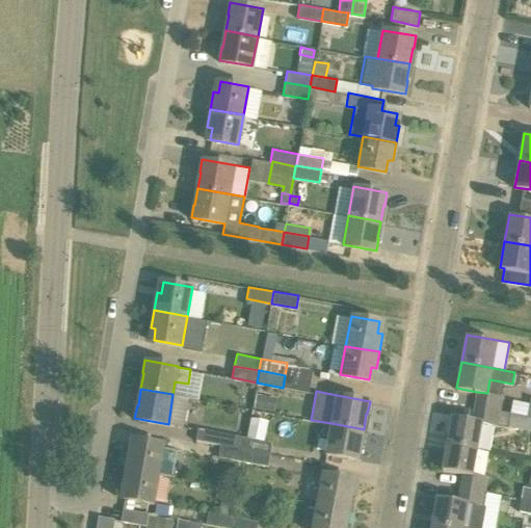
[(256,393),(254,406),(273,411),(275,397),(256,393)]
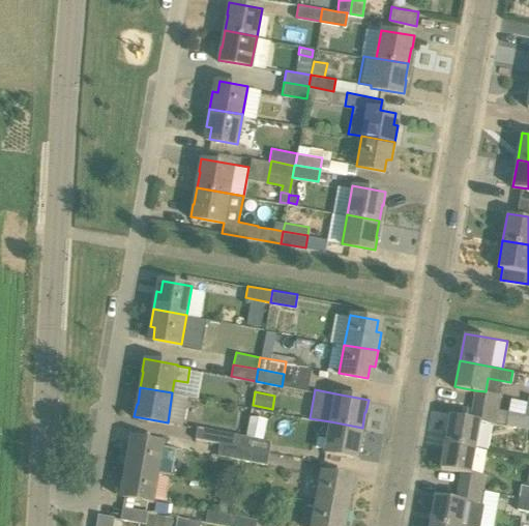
[(499,409),(473,404),(470,417),(450,413),(445,440),(475,446),(480,418),(495,421),(495,422),(505,425),(507,410),(499,409)]
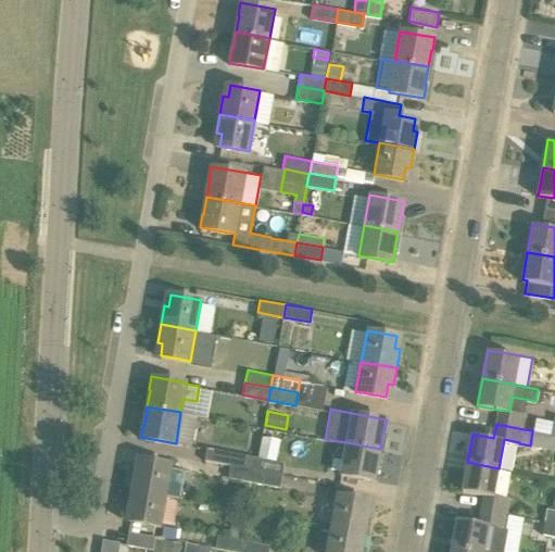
[(380,449),(347,442),(341,473),(376,479),(378,466),(377,466),(380,449)]
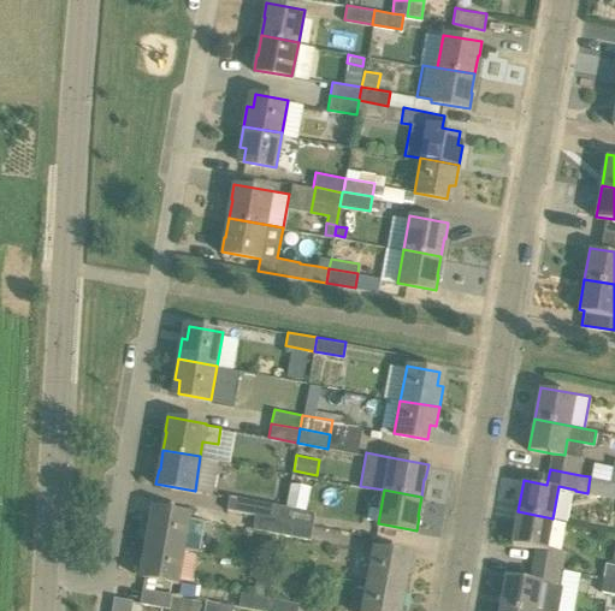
[(226,509),(255,514),(284,518),(287,505),(229,494),(226,509)]
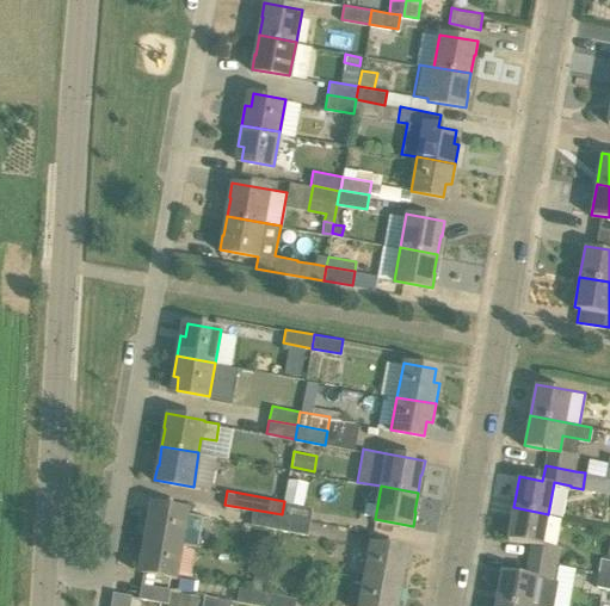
[(313,506),(284,501),(282,514),(310,520),(313,506)]
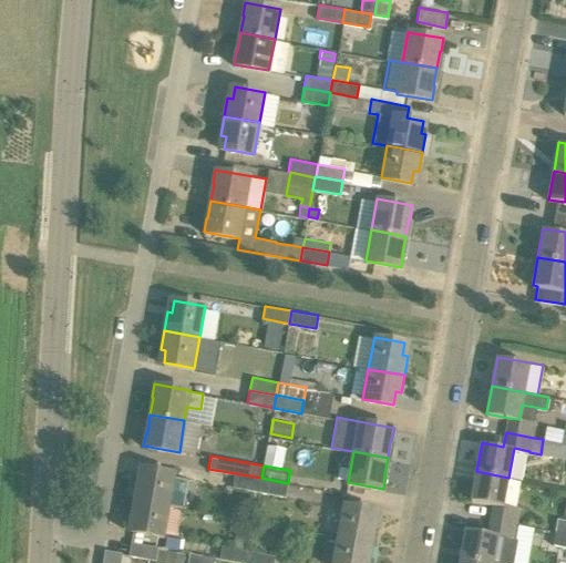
[(188,479),(174,476),(175,473),(145,468),(143,481),(137,480),(134,499),(170,505),(170,504),(183,507),(188,479)]
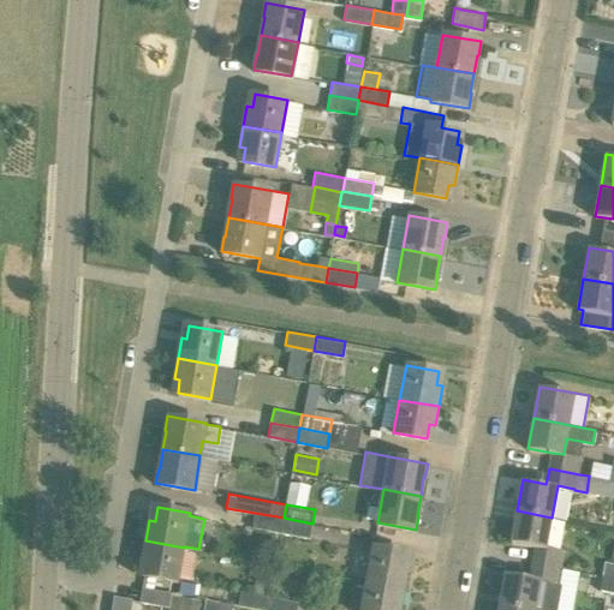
[(511,542),(536,546),(547,548),(552,518),(517,510),(511,542)]
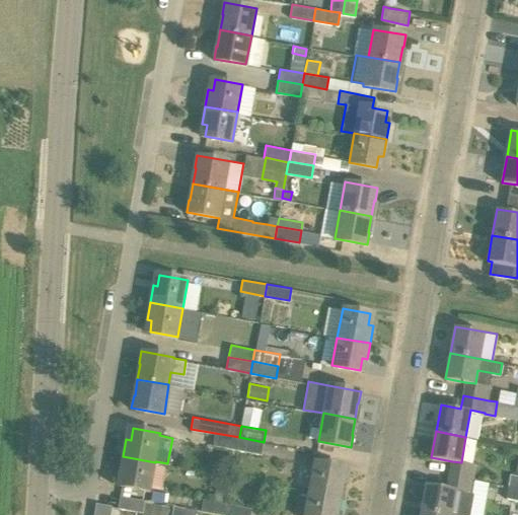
[(213,445),(237,449),(239,437),(215,433),(213,445)]
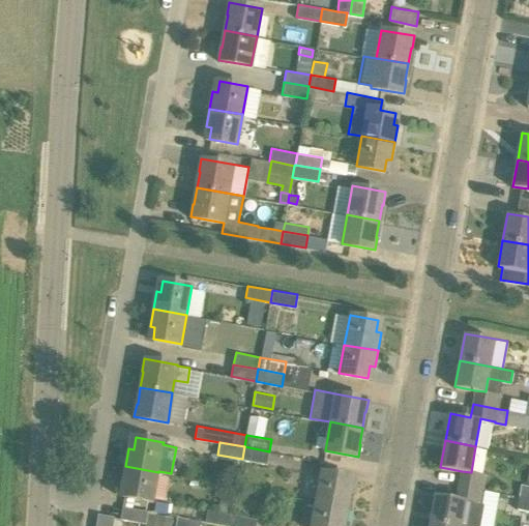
[(242,459),(267,463),(269,451),(244,446),(242,459)]
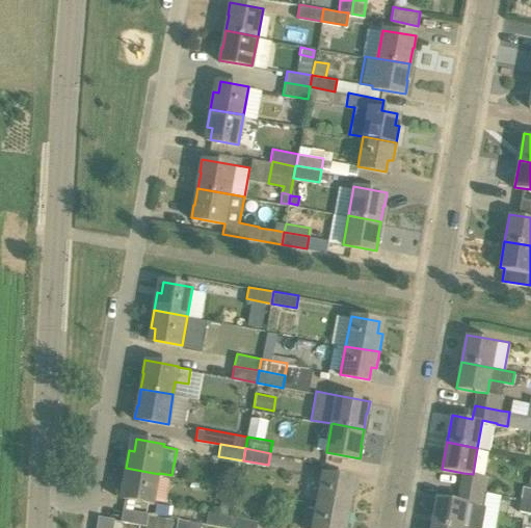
[(127,497),(127,499),(148,503),(148,502),(154,503),(159,474),(126,468),(123,485),(128,485),(126,497),(127,497)]
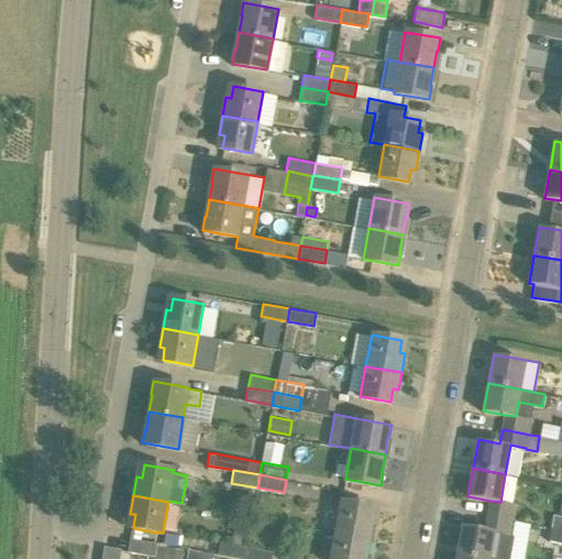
[(374,519),(368,518),(371,506),(341,501),(335,533),(371,539),(374,519)]
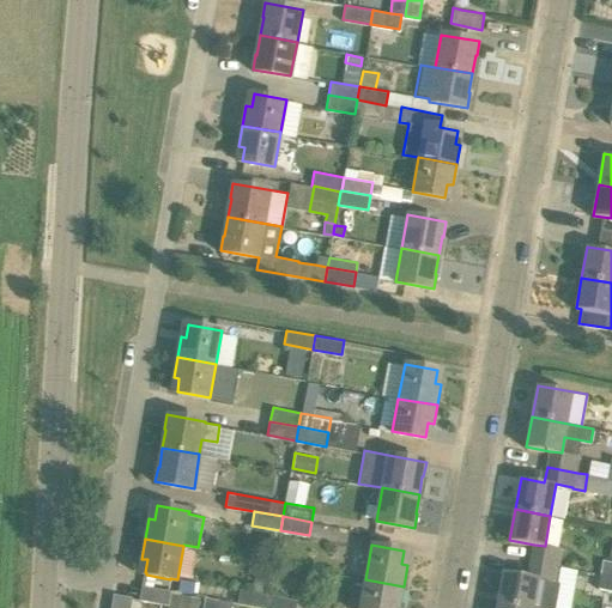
[(531,560),(559,566),(563,549),(545,546),(534,545),(531,560)]
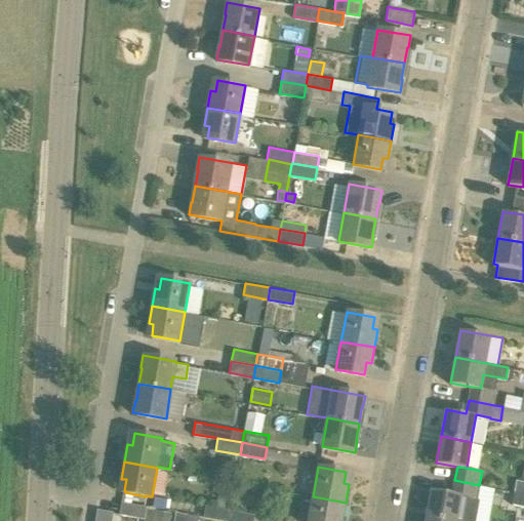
[(217,475),(223,479),(228,474),(223,469),(217,475)]
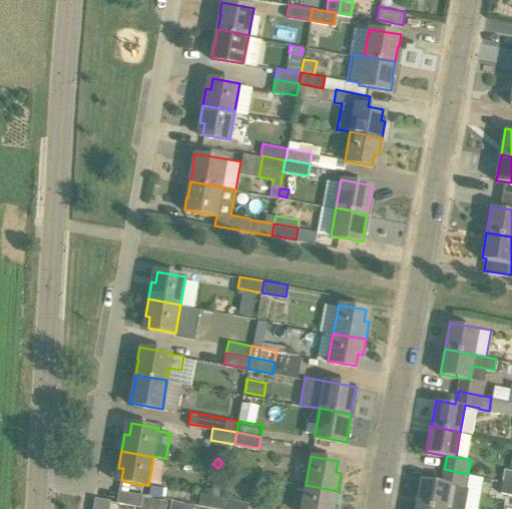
[(511,481),(511,469),(504,468),(502,480),(511,481)]
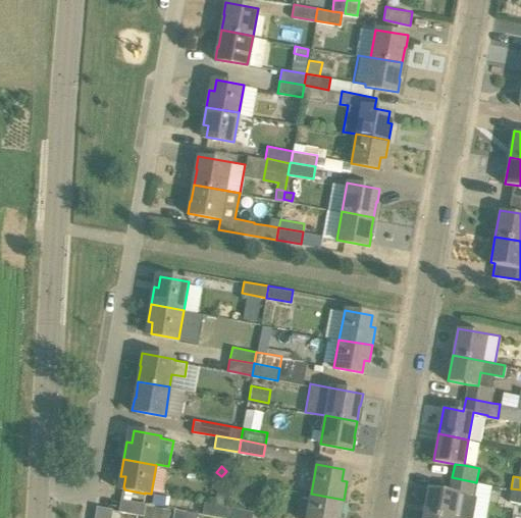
[(450,490),(474,495),(476,482),(452,477),(450,490)]
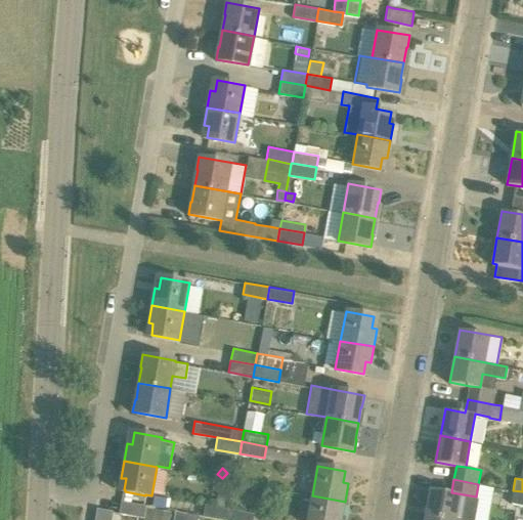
[(458,519),(474,519),(478,496),(476,496),(451,492),(430,488),(426,515),(452,519),(454,519),(455,519),(458,519)]
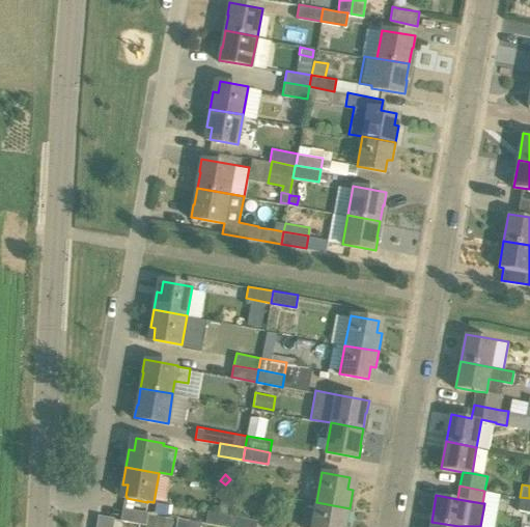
[(529,510),(529,498),(520,497),(518,508),(529,510)]
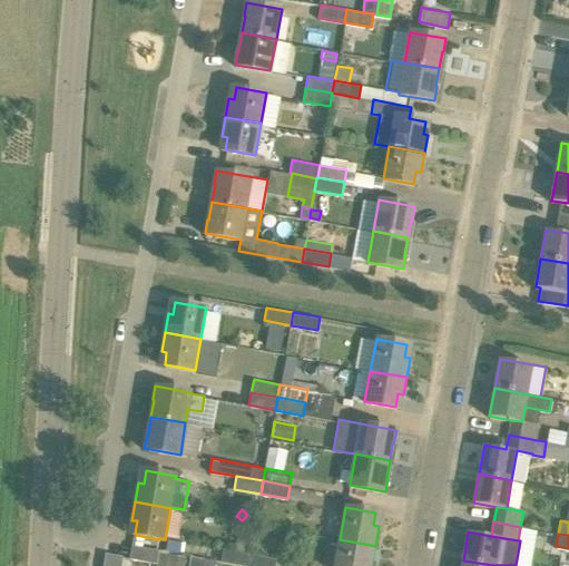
[(249,539),(237,536),(234,548),(247,552),(249,539)]
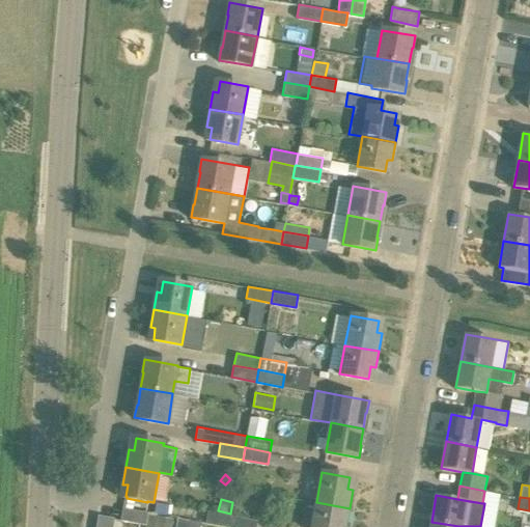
[(316,502),(311,526),(340,526),(341,524),(346,525),(350,508),(316,502)]
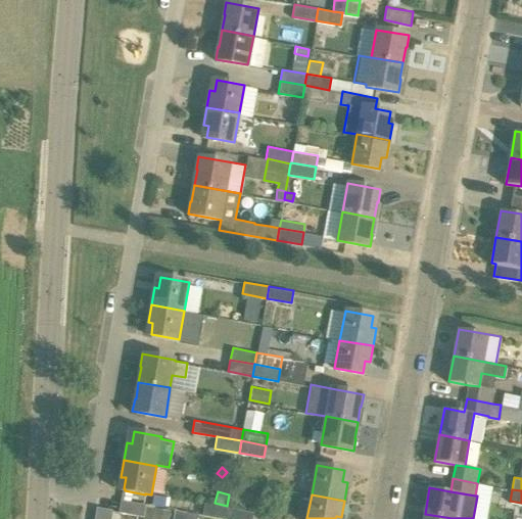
[(119,511),(135,514),(133,518),(142,518),(145,504),(144,504),(123,500),(121,499),(119,511)]
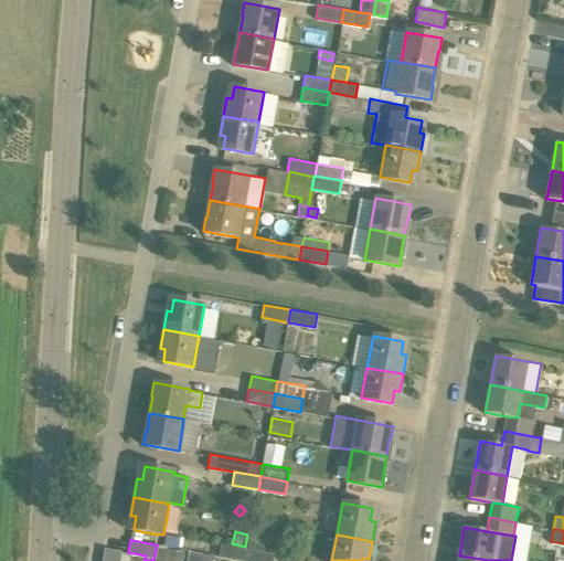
[(247,548),(221,542),(219,556),(225,557),(245,560),(247,548)]
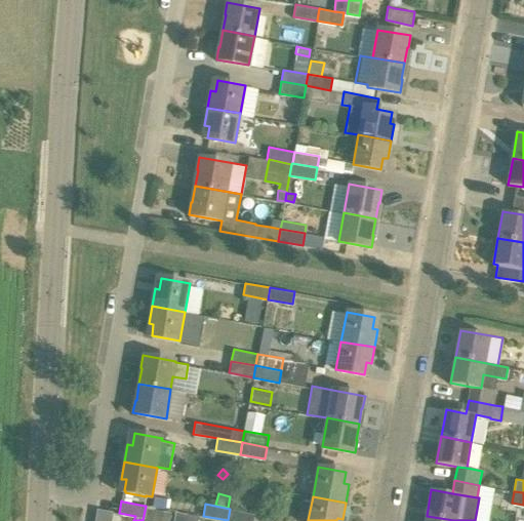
[(169,520),(171,512),(156,509),(154,520),(169,520)]
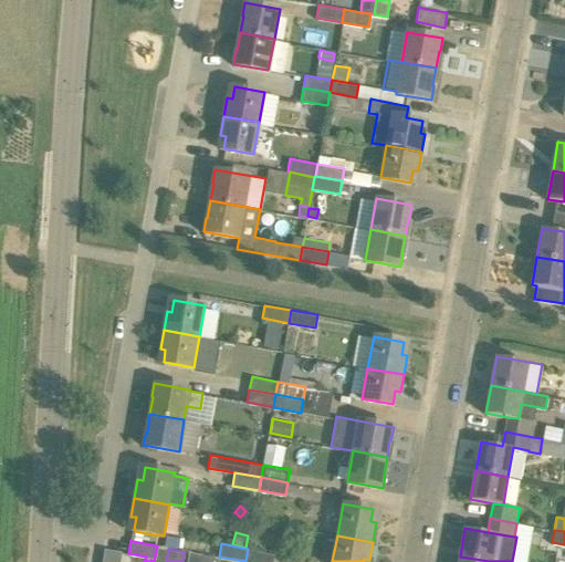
[(248,549),(246,561),(247,561),(272,561),(274,553),(248,549)]
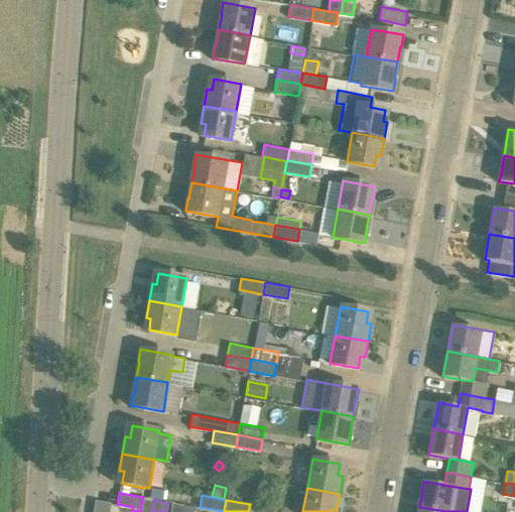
[(169,511),(182,511),(184,504),(172,502),(169,511)]
